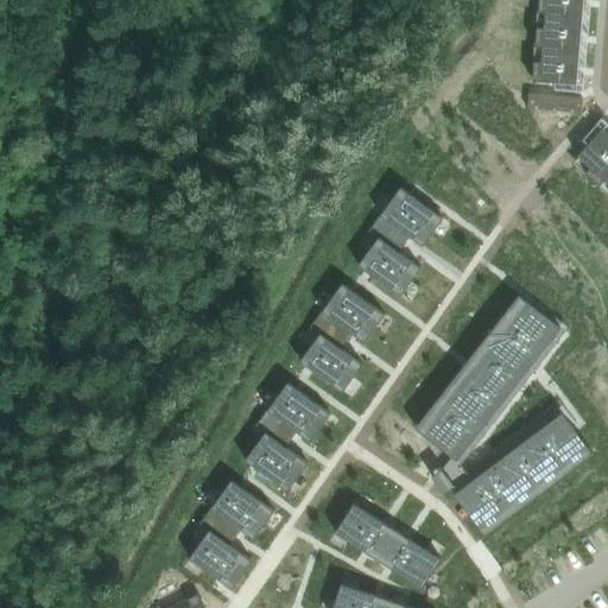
[(534,61),(533,80),(577,83),(584,0),(539,0),(539,12),(546,12),(546,13),(545,27),(538,26),(538,27),(536,45),(543,46),(543,48),(542,62),(534,61)]
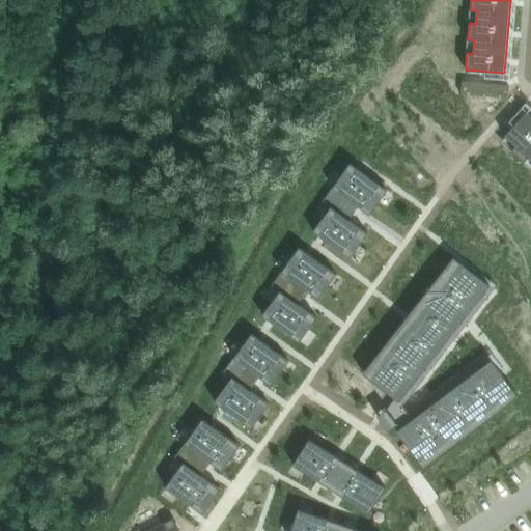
[(462,81),(460,94),(469,94),(470,82),(462,81)]
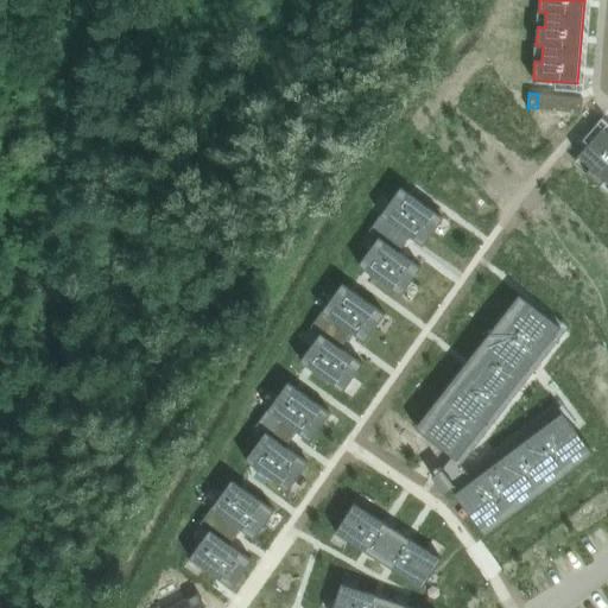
[(538,94),(537,108),(546,109),(548,95),(538,94)]
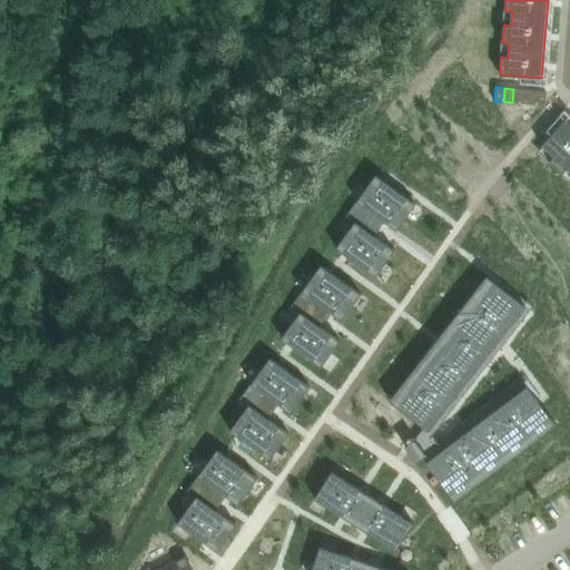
[(513,89),(512,102),(520,104),(521,89),(513,89)]
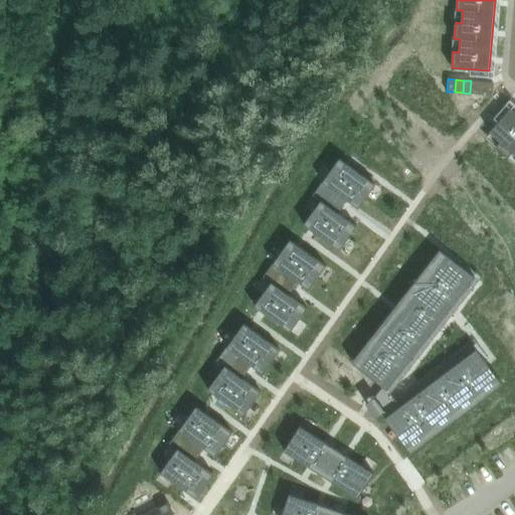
[(471,80),(470,94),(478,94),(479,81),(471,80)]
